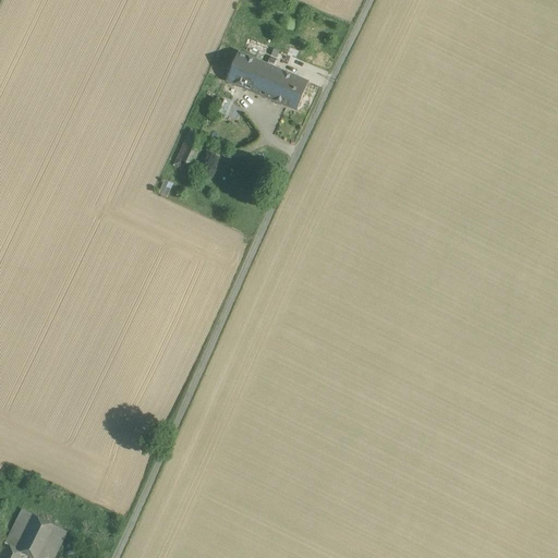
[(252,39),(250,47),(263,50),(264,44),(252,39)]
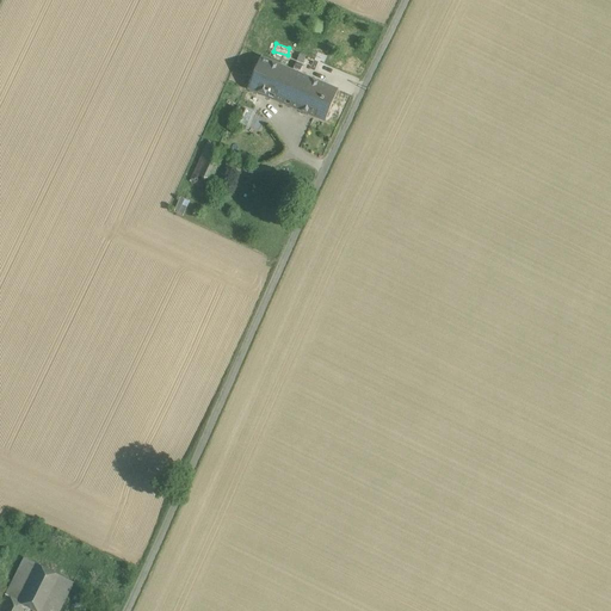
[(312,79),(261,57),(248,88),(300,110),(312,79)]
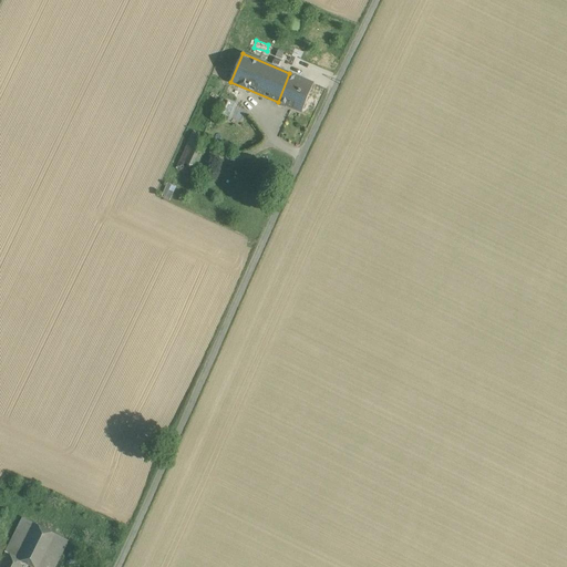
[(313,83),(289,73),(278,102),(301,112),(313,83)]
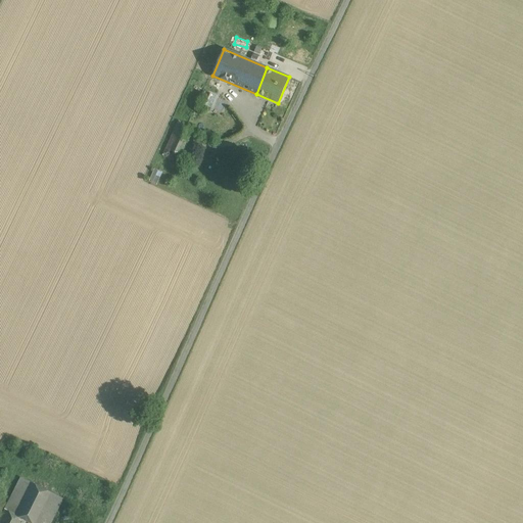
[(178,121),(162,155),(177,161),(193,127),(178,121)]
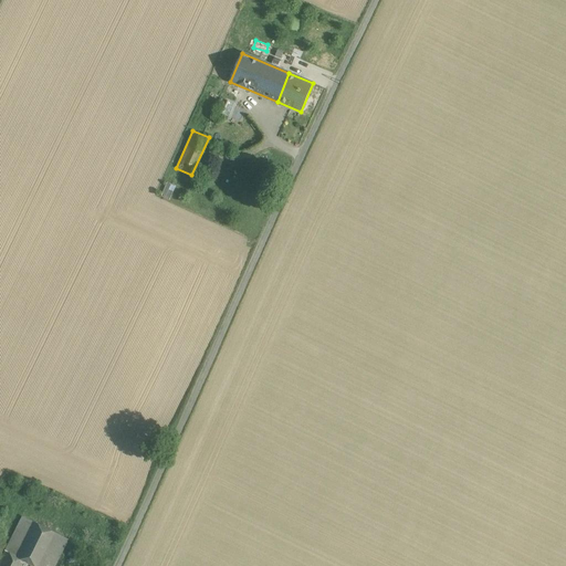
[(167,182),(161,197),(169,200),(176,186),(167,182)]
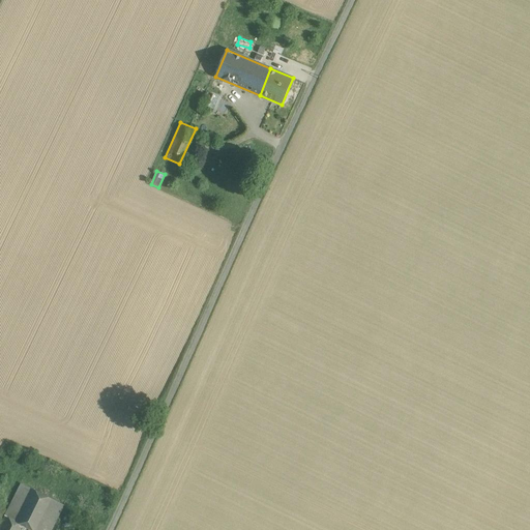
[(51,529),(64,503),(21,482),(5,516),(22,524),(34,529),(51,529)]
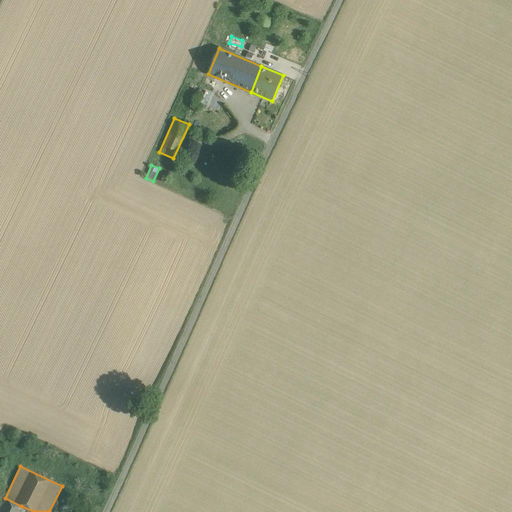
[(18,511),(21,506),(5,498),(1,507),(12,511),(18,511)]
